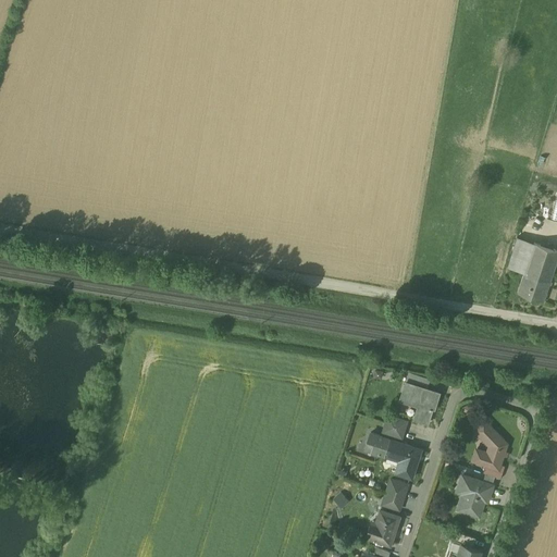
[(534,242),(519,236),(508,268),(524,273),(534,242)]
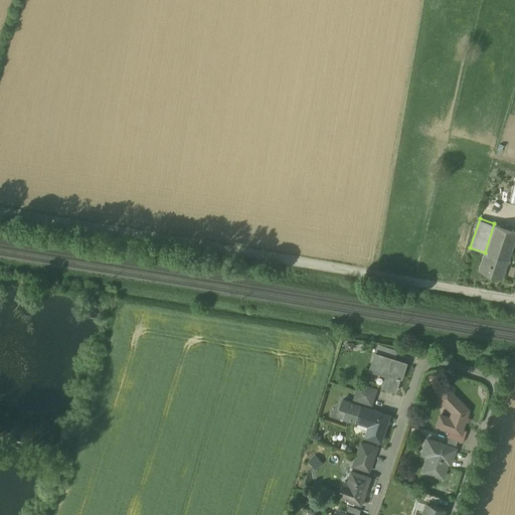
[(514,242),(514,230),(494,223),(485,252),(509,261),(514,242)]
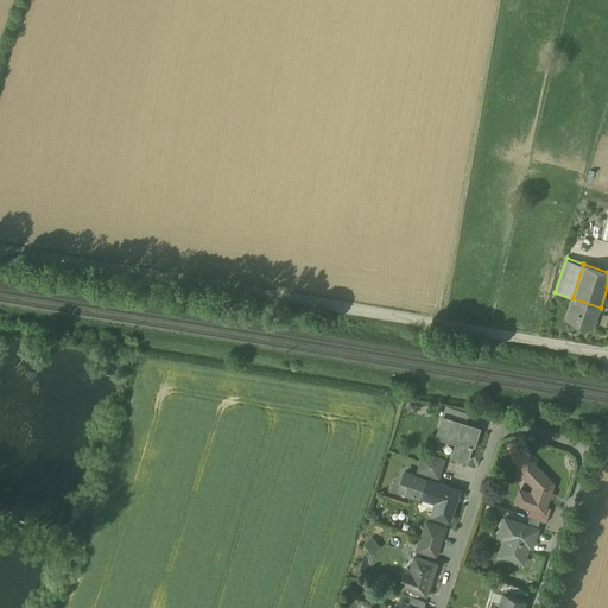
[(550,291),(553,276),(546,273),(543,289),(550,291)]
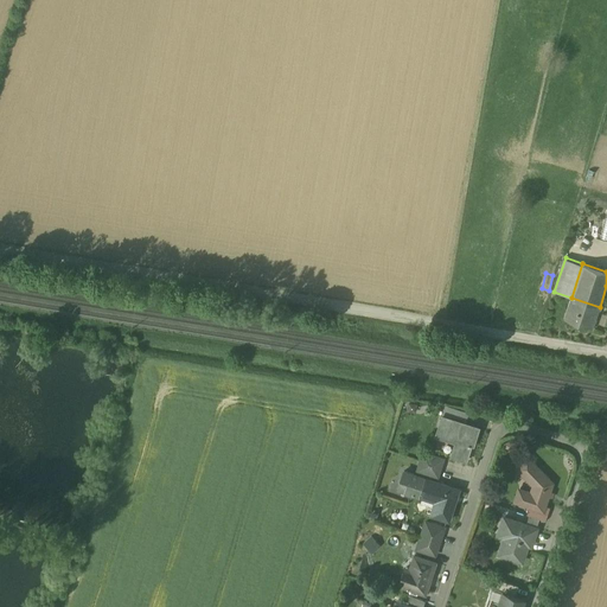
[(600,307),(572,298),(563,319),(593,328),(594,324),(600,307)]
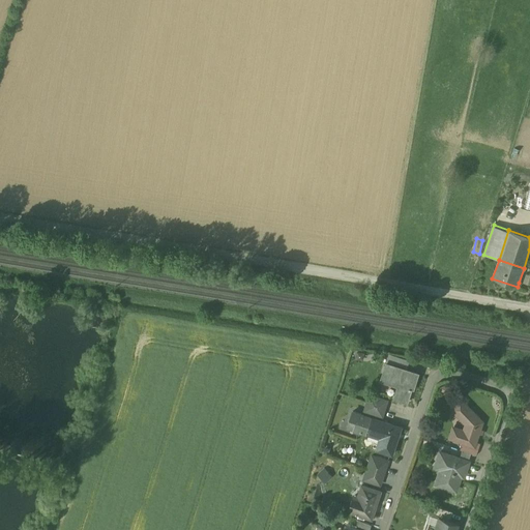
[(418,374),(386,363),(381,380),(401,386),(396,398),(394,398),(407,402),(412,387),(413,388),(418,374)]
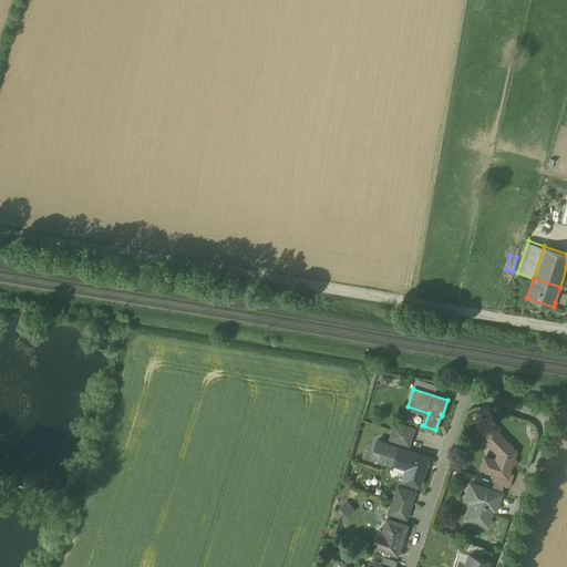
[(414,429),(395,422),(392,431),(395,432),(412,437),(414,429)]
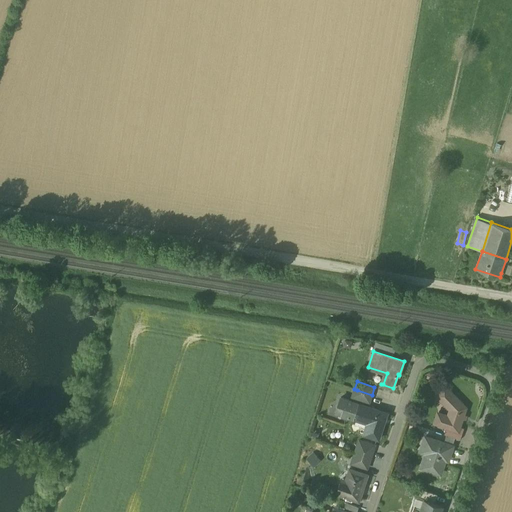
[(465,406),(445,386),(437,394),(452,408),(449,417),(438,414),(435,423),(447,427),(458,431),(458,430),(460,424),(466,407),(465,406)]
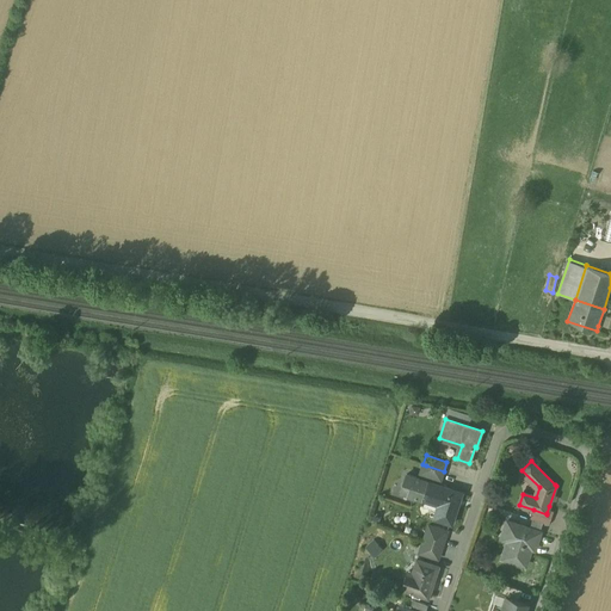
[(444,471),(426,466),(423,474),(440,480),(444,471)]
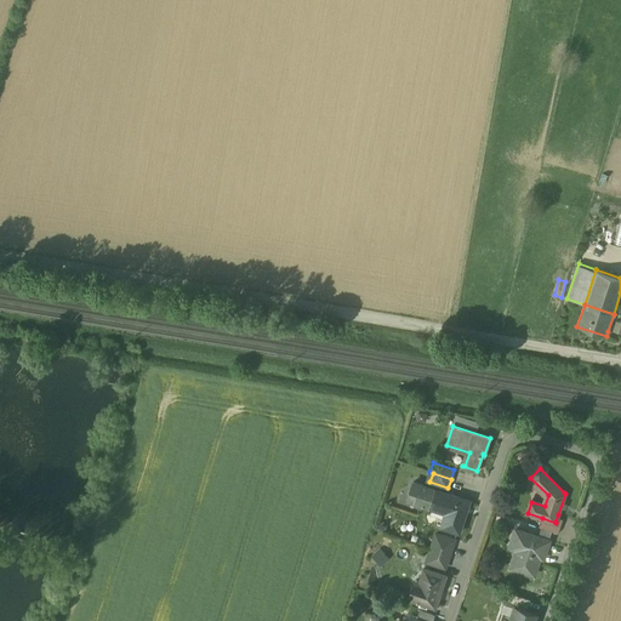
[(434,489),(412,483),(406,501),(428,508),(434,489)]
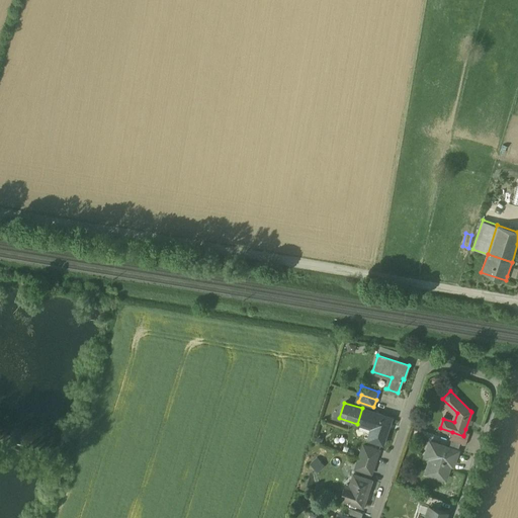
[(392,417),(364,409),(360,421),(372,425),(367,439),(383,444),(389,428),(386,427),(390,417),(392,418),(392,417)]
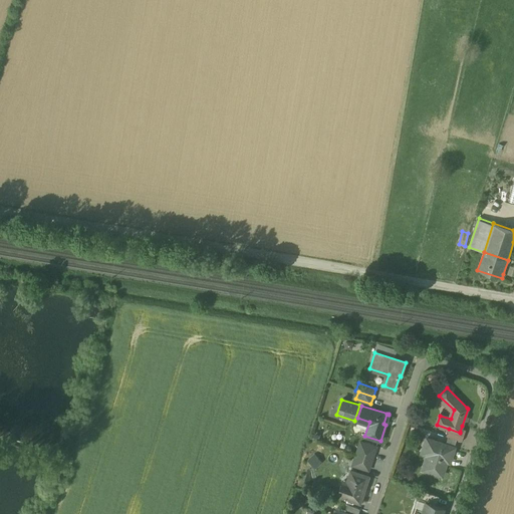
[(460,433),(449,429),(447,437),(462,442),(465,434),(460,432),(460,433)]
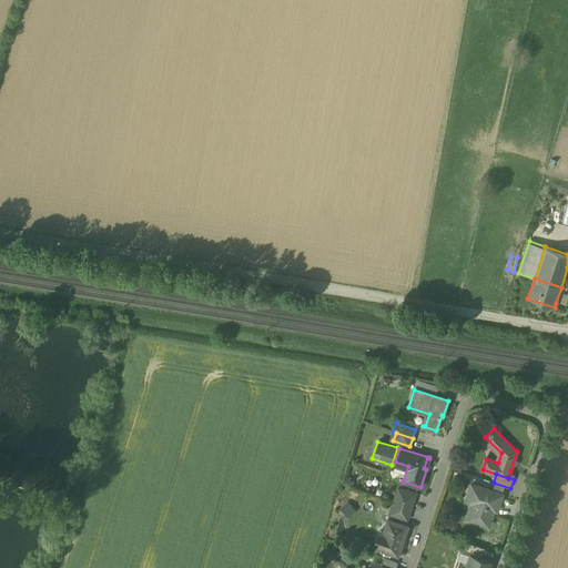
[(490,492),(473,485),(472,486),(477,488),(476,492),(475,492),(470,503),(474,504),(468,518),(488,525),(496,503),(498,504),(501,495),(490,492)]
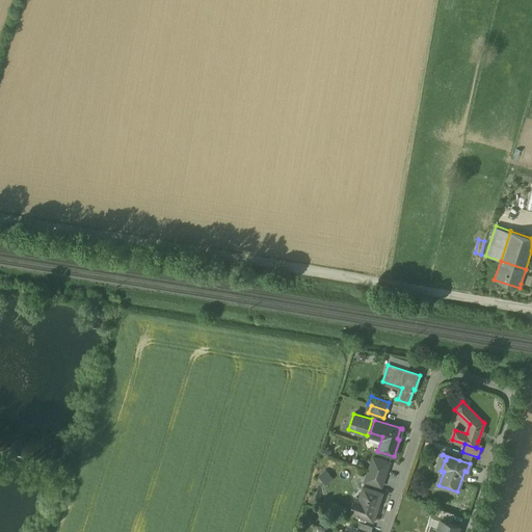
[(389,462),(373,457),(369,470),(386,475),(389,462)]
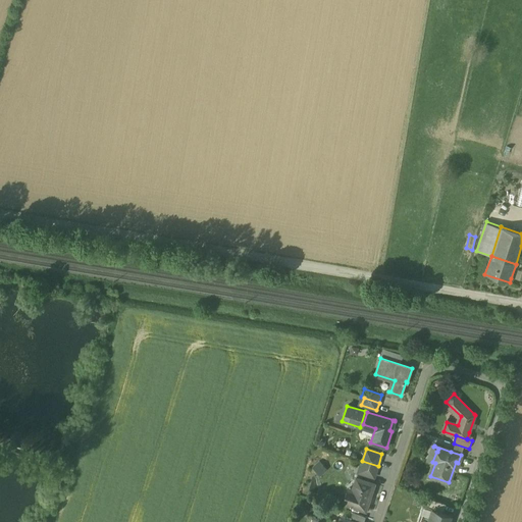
[(311,467),(319,475),(327,468),(319,460),(311,467)]
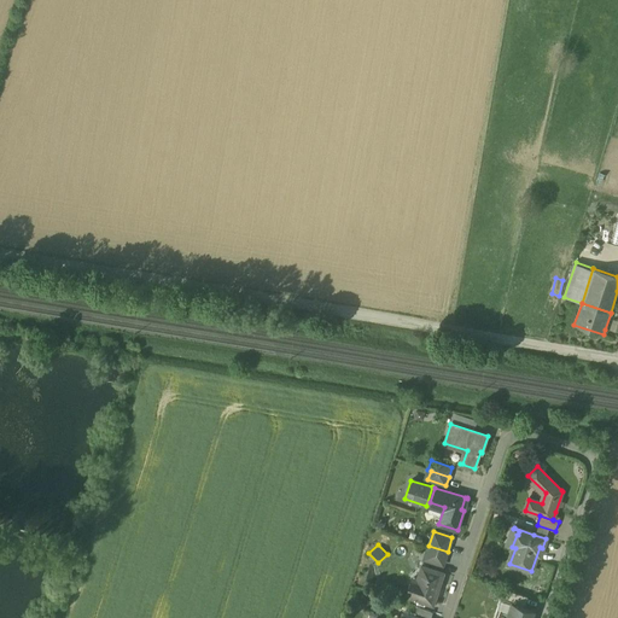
[(448,552),(429,546),(425,559),(443,565),(448,552)]
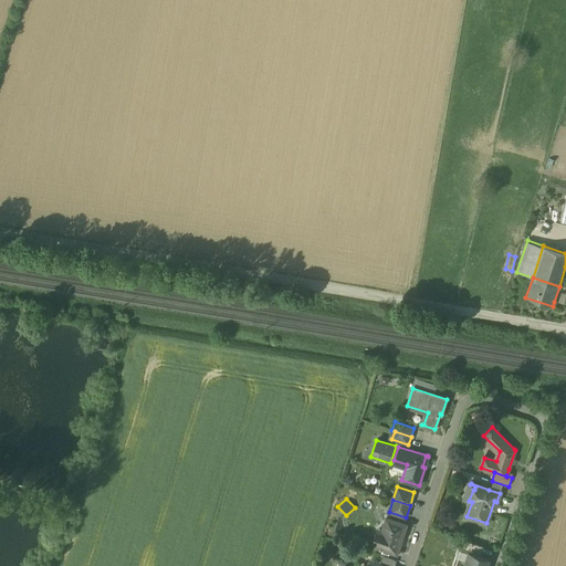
[(406,525),(387,519),(384,528),(387,530),(384,537),(376,534),(373,545),(396,553),(406,525)]
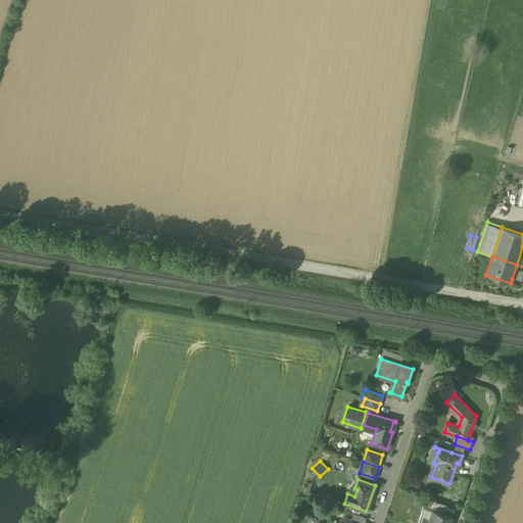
[(446,505),(429,500),(426,509),(432,512),(433,511),(443,514),(446,505)]
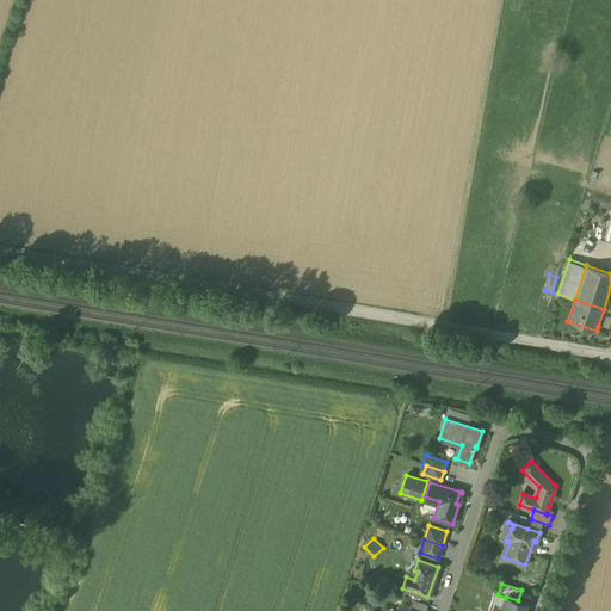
[(518,600),(506,597),(505,598),(500,610),(525,610),(528,604),(518,600)]
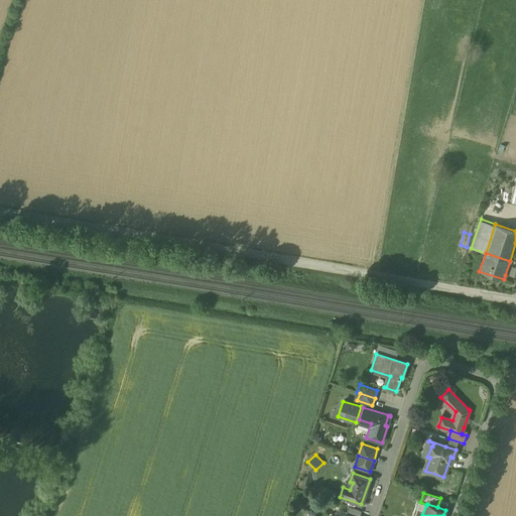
[(360,511),(349,507),(347,512),(358,515),(360,511)]
